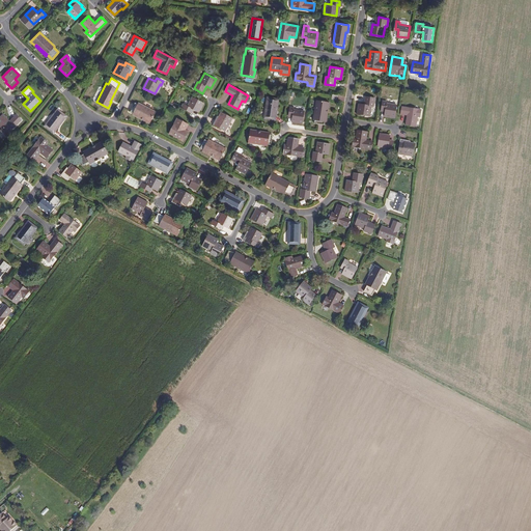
[(182,107),(191,112),(193,109),(198,112),(203,103),(192,96),(187,106),(184,104),(182,107)]
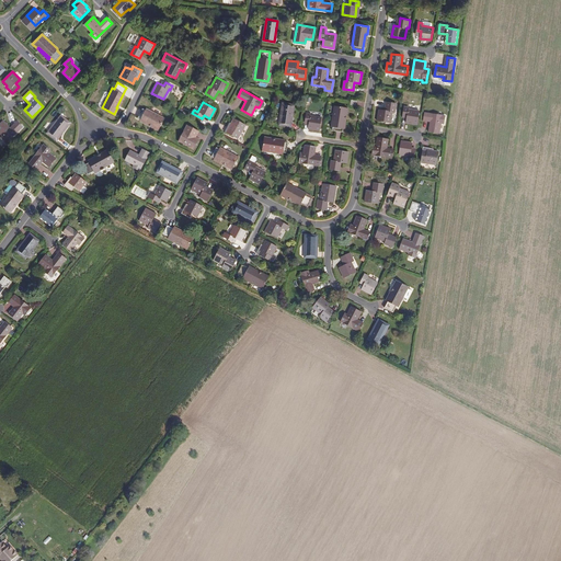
[(294,104),(283,102),(281,123),(290,125),(294,104)]
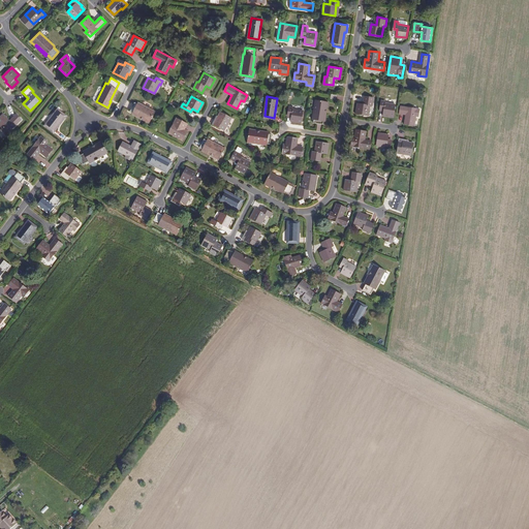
[(364,103),(359,102),(356,114),(369,116),(371,104),(373,105),(374,97),(365,96),(364,103)]
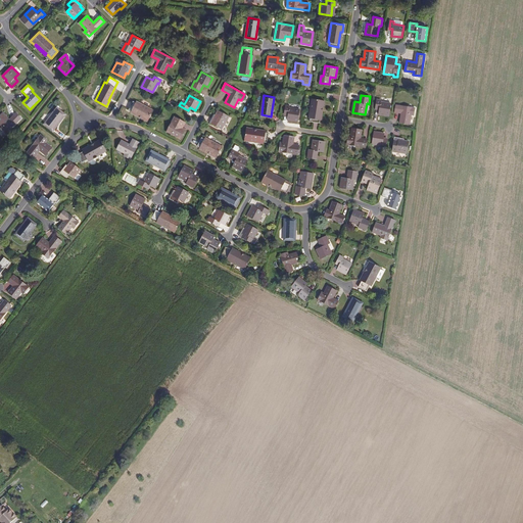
[(322,107),(324,107),(325,100),(312,98),(308,117),(311,117),(311,121),(320,123),(320,119),(322,107)]
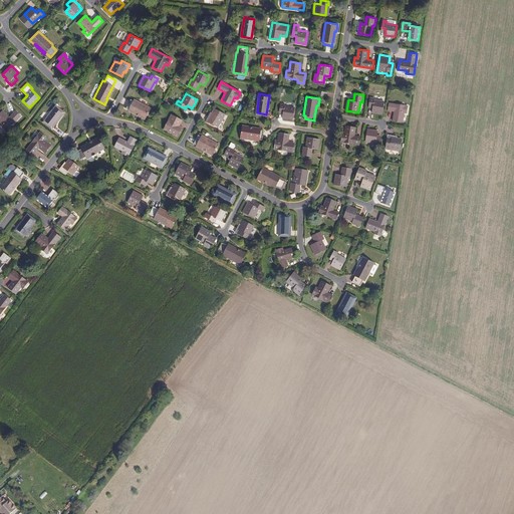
[(374,98),(370,97),(369,104),(373,105),(372,111),(382,113),(384,101),(374,99),(374,98)]
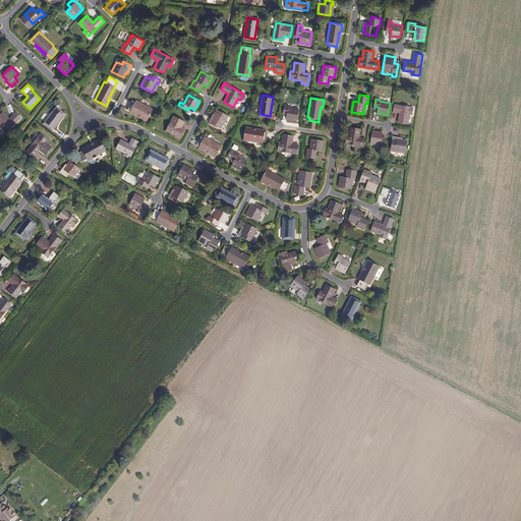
[(141,116),(141,117),(147,121),(153,109),(136,101),(135,102),(133,101),(128,109),(131,110),(141,116)]
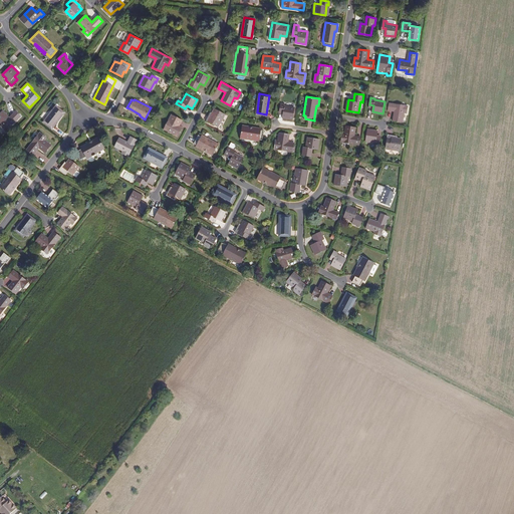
[(409,105),(390,102),(389,109),(395,110),(394,120),(403,121),(405,112),(408,112),(409,105)]
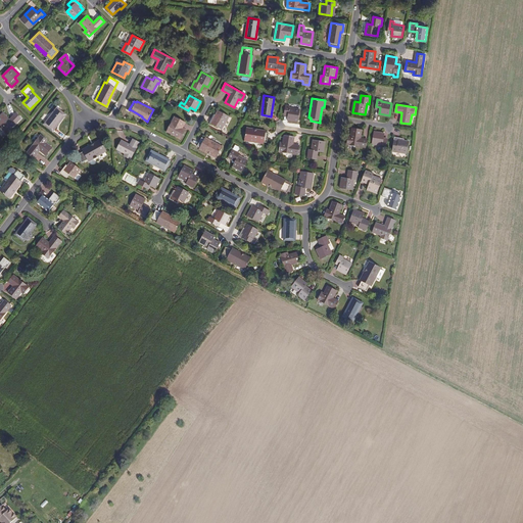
[(290,105),(286,105),(285,112),(288,113),(287,120),(297,122),(299,109),(289,107),(290,105)]
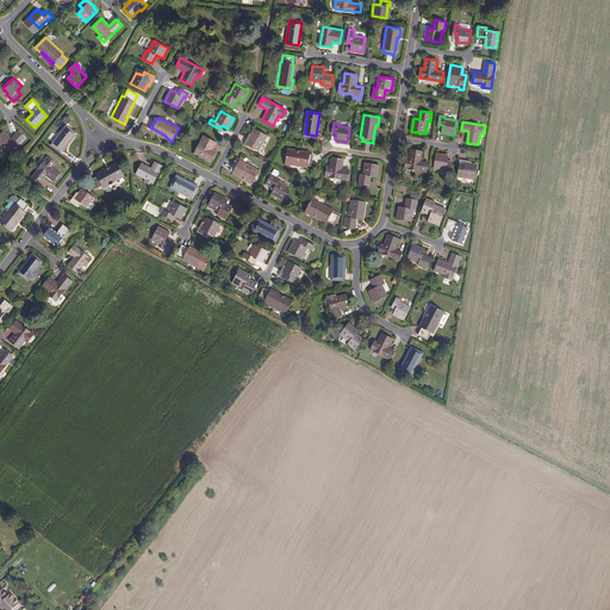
[(76,134),(68,126),(54,144),(63,153),(76,134)]
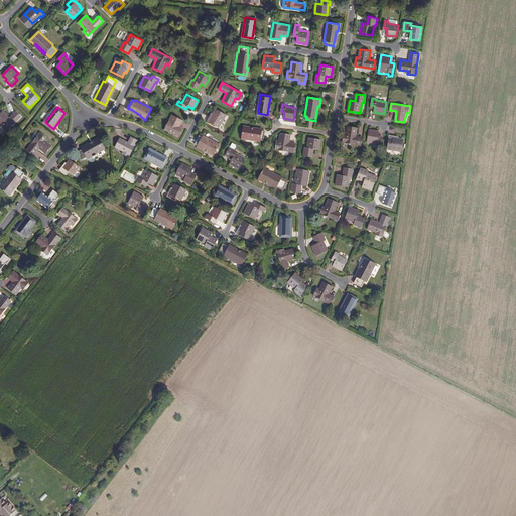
[(226,115),(215,109),(213,114),(212,113),(207,121),(219,127),(221,124),(226,115)]
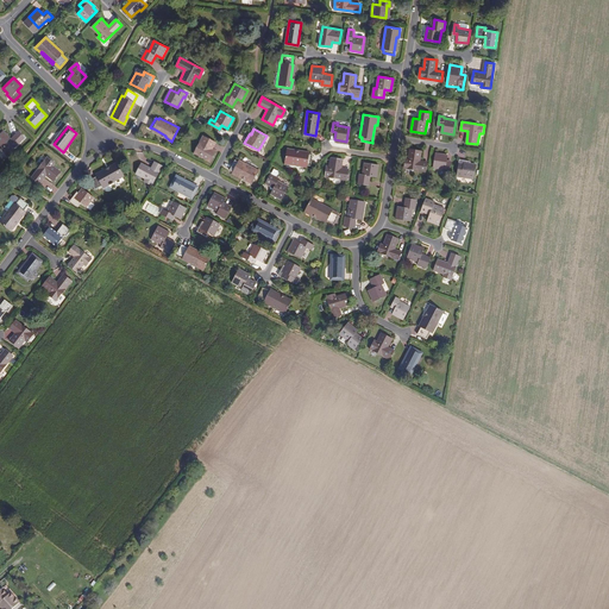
[(4,131),(0,135),(0,144),(4,148),(1,150),(7,156),(25,138),(19,132),(12,139),(4,131)]
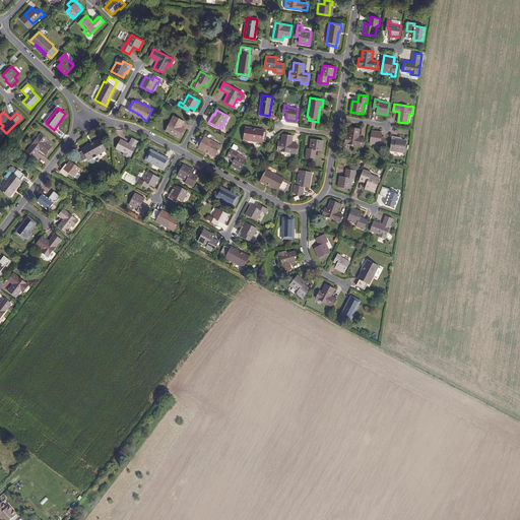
[(185,121),(174,116),(166,130),(180,137),(185,128),(182,127),(185,121)]
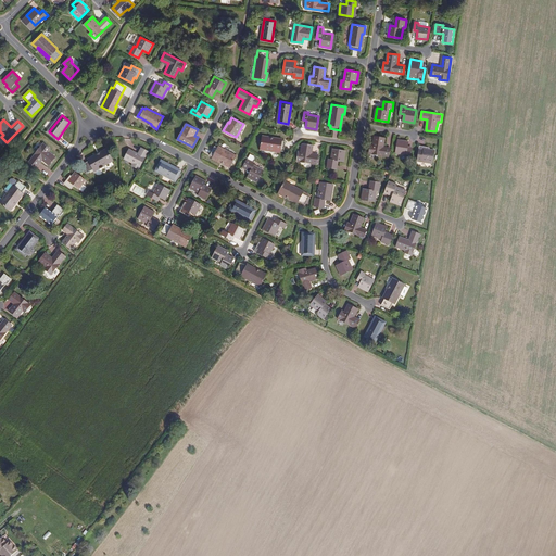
[(386,137),(375,136),(374,146),(371,146),(369,153),(390,156),(391,149),(384,148),(386,137)]
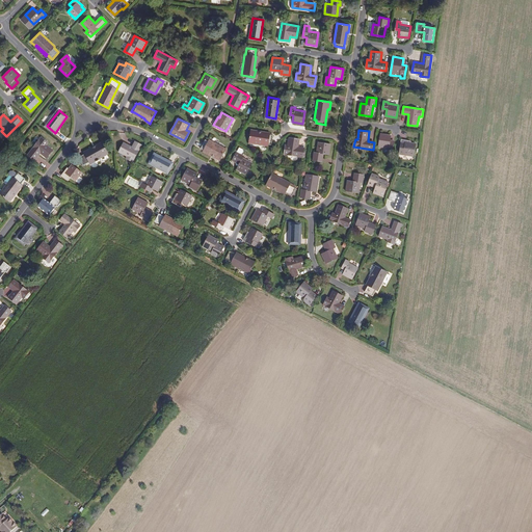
[(257,134),(258,132),(250,131),(249,144),(268,148),(268,145),(271,145),(272,136),(270,136),(257,134)]
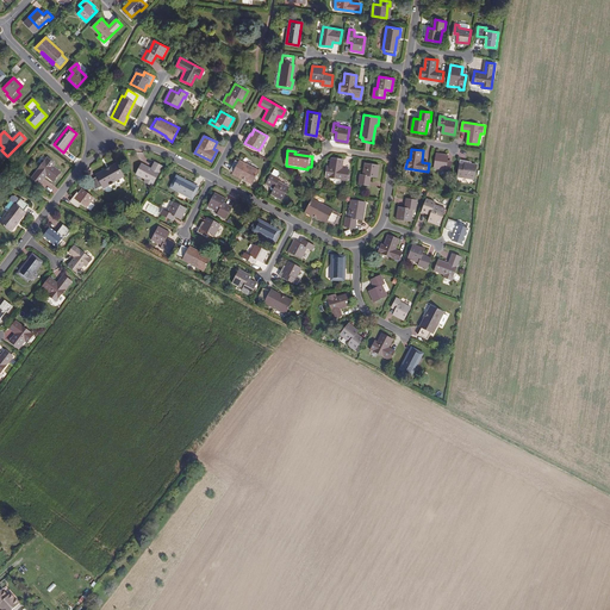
[(448,155),(436,153),(434,167),(446,169),(446,172),(450,172),(452,163),(447,162),(448,155)]
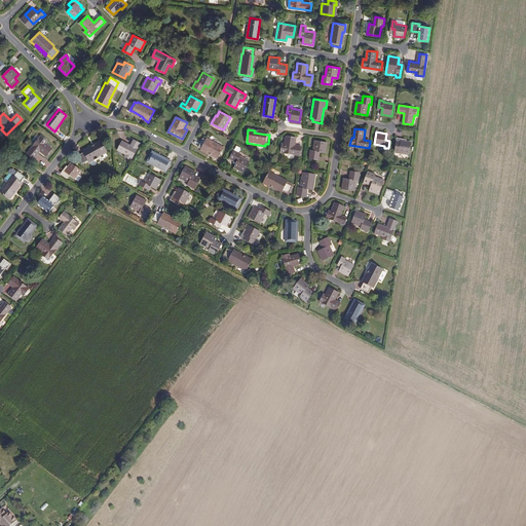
[(34,158),(39,151),(47,156),(52,149),(45,143),(47,141),(41,136),(28,153),(34,158)]
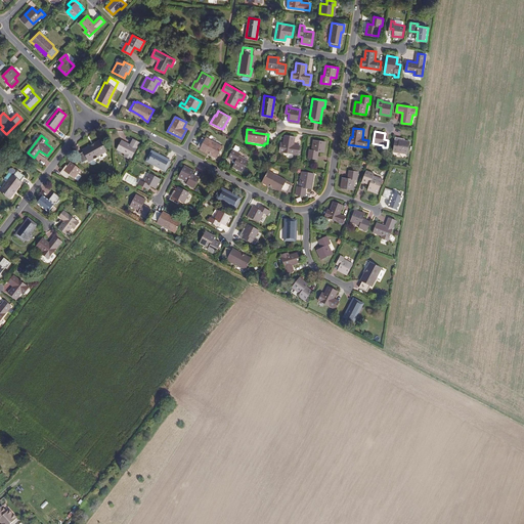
[(295,137),(285,136),(284,144),(280,144),(279,151),(299,155),(300,147),(294,146),(295,137)]
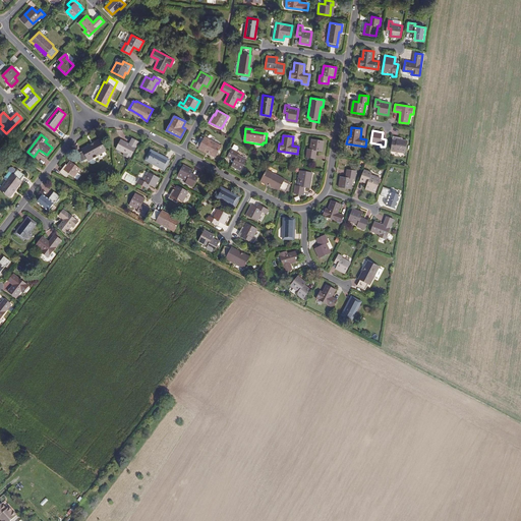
[(211,152),(210,154),(216,157),(222,146),(205,136),(205,137),(201,136),(196,145),(199,147),(211,152)]
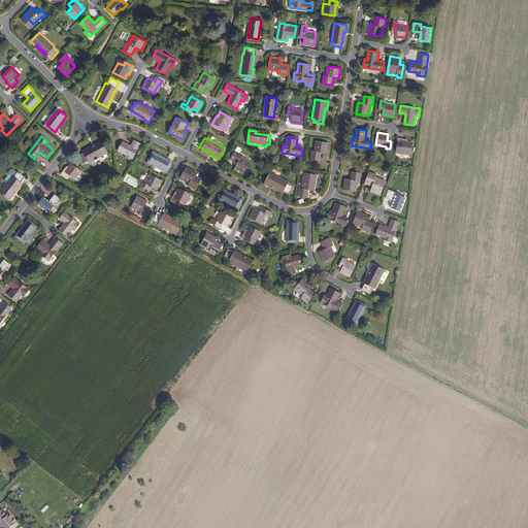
[(407,140),(398,138),(396,153),(410,155),(413,142),(407,141),(407,140)]
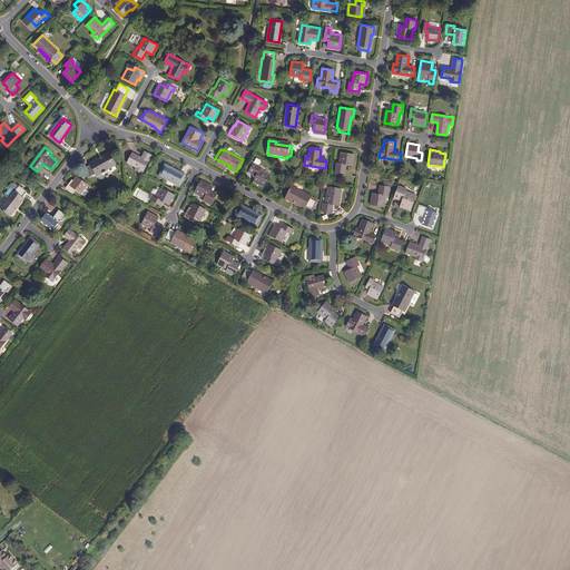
[(133,151),(127,160),(136,166),(134,169),(140,173),(153,155),(145,150),(141,156),(133,151)]
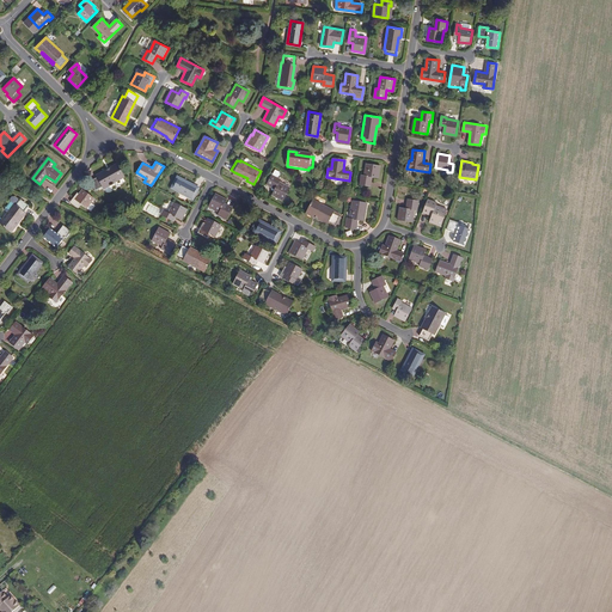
[(112,169),(98,177),(99,178),(92,183),(98,191),(104,187),(105,189),(126,176),(117,163),(110,167),(112,169)]
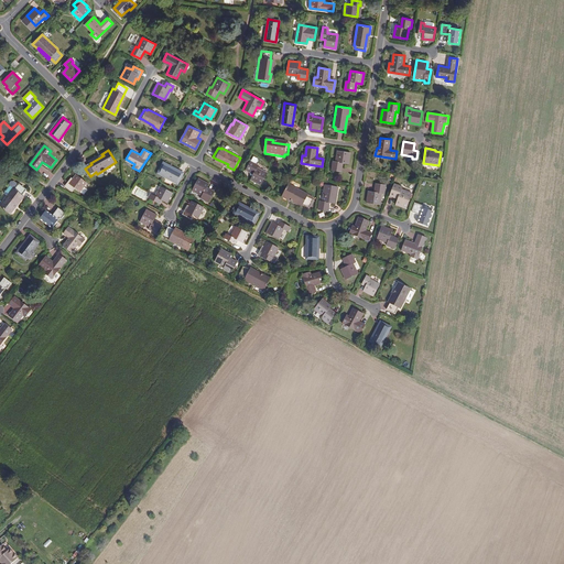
[(350,153),(337,151),(336,162),(333,161),(332,170),(342,171),(343,163),(349,163),(350,153)]
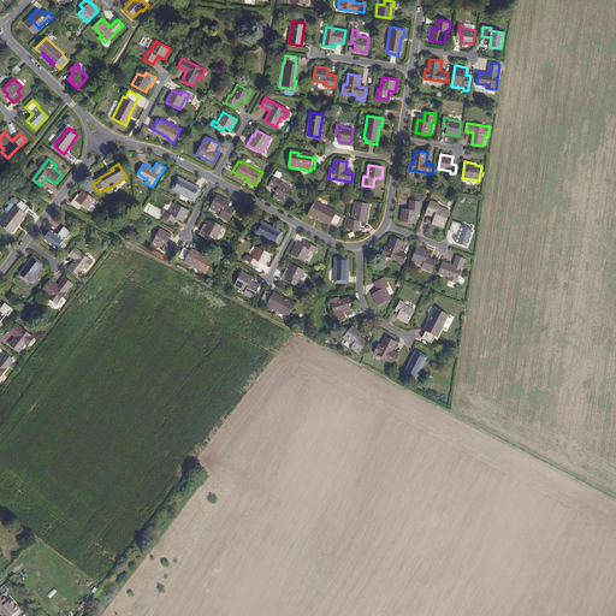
[(98,177),(99,178),(113,170),(111,169),(98,177)]
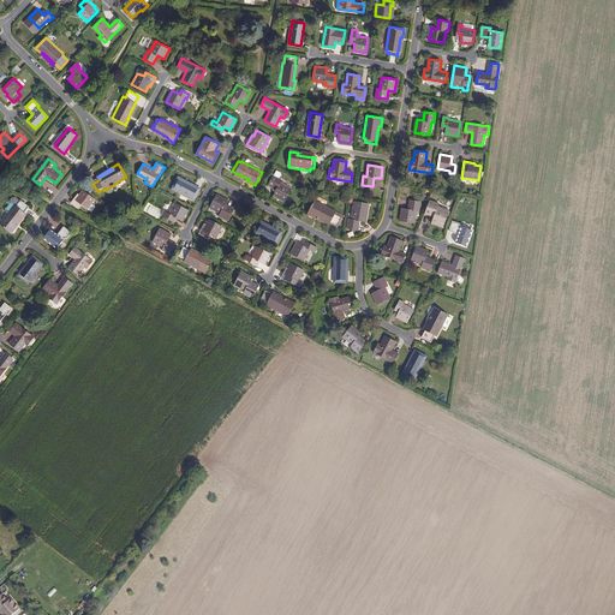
[(281,179),(274,175),(268,185),(276,189),(274,195),(285,201),(292,187),(281,181),(281,179)]
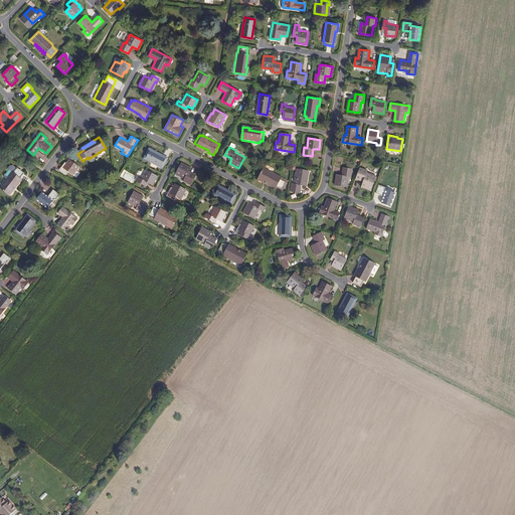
[(167,158),(150,148),(146,157),(163,166),(167,158)]
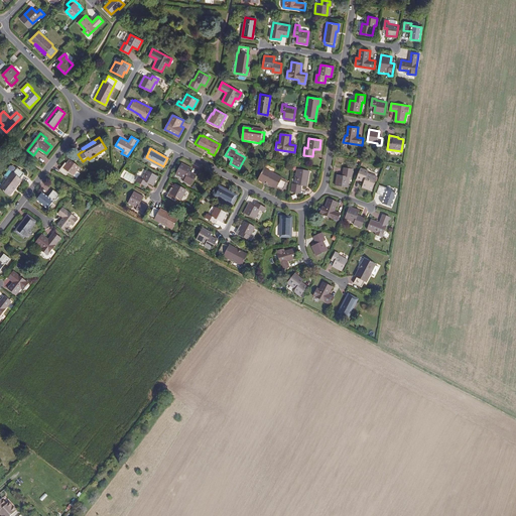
[(66,162),(59,170),(67,174),(69,172),(74,175),(80,167),(70,159),(67,163),(66,162)]
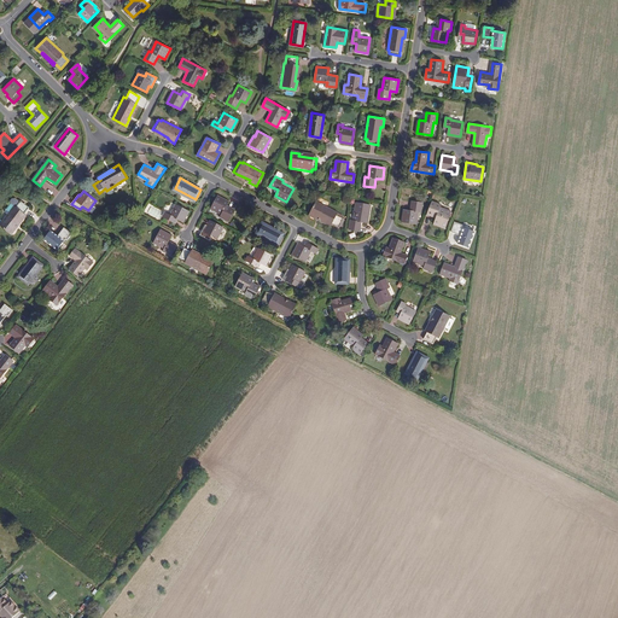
[(211,208),(222,214),(221,216),(229,221),(234,211),(227,207),(229,202),(219,196),(211,208)]
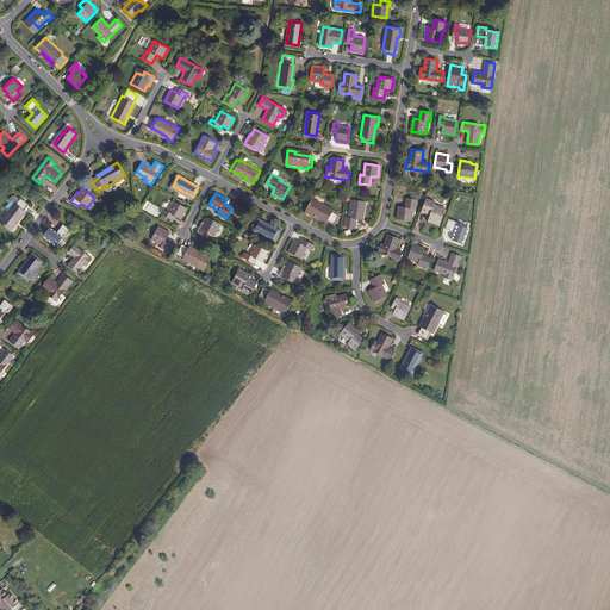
[(6,209),(8,211),(14,204),(16,205),(19,200),(14,197),(12,195),(10,199),(11,201),(6,206),(6,209)]
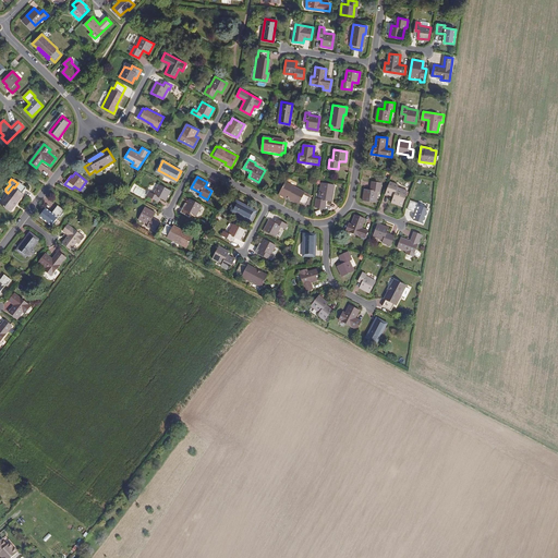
[(287,195),(300,202),(306,205),(311,196),(304,193),(305,192),(286,181),(279,193),(286,196),(287,195)]
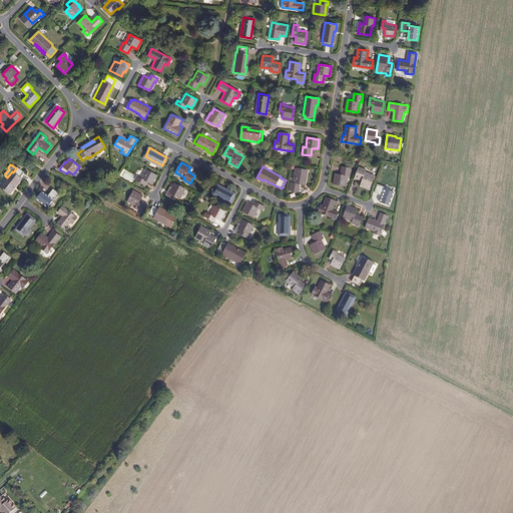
[(352,167),(343,166),(342,174),(337,173),(335,183),(347,185),(348,175),(351,175),(352,167)]
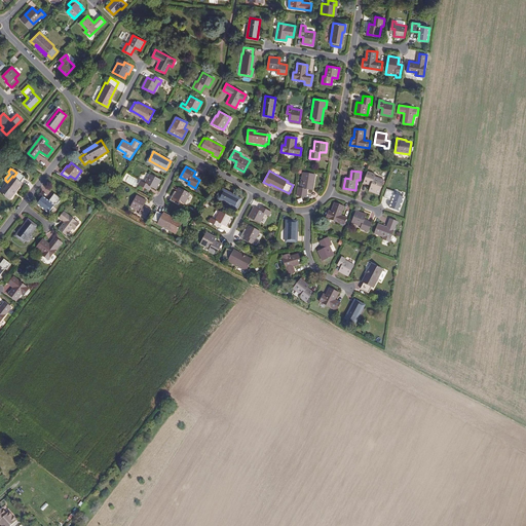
[(0,191),(10,200),(14,194),(13,193),(21,183),(21,182),(25,177),(17,172),(16,173),(13,177),(12,176),(7,182),(0,191)]
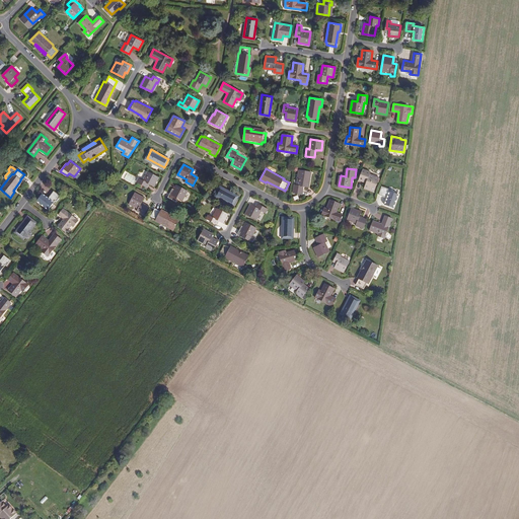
[(311,172),(299,170),(297,184),(295,184),(293,193),(303,194),(304,187),(309,187),(311,172)]
